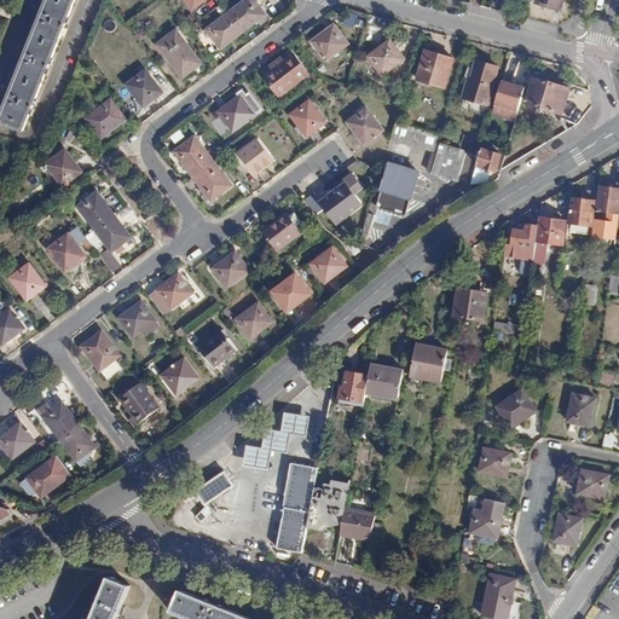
[(74,0),(40,0),(0,100),(0,122),(22,132),(74,0)]
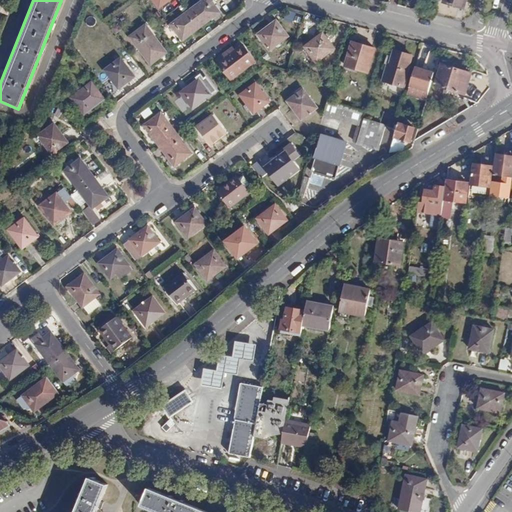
[(211,0),(204,0),(190,11),(202,26),(221,12),(211,0)]
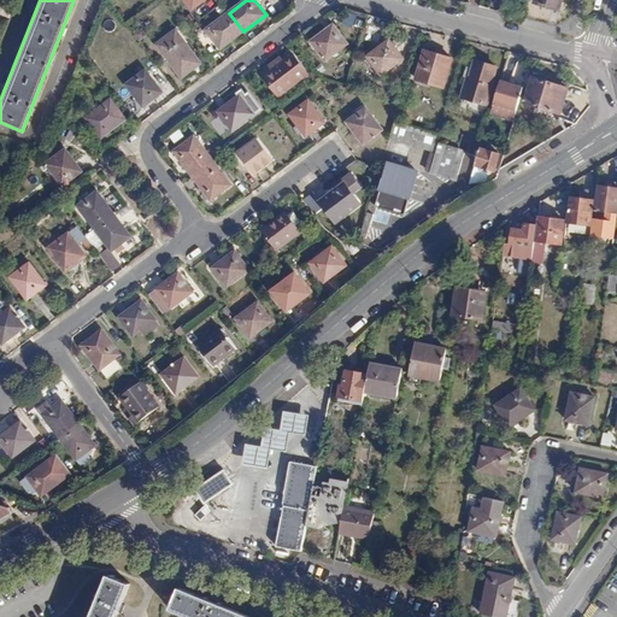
[(560,0),(526,0),(558,11),(560,0)]
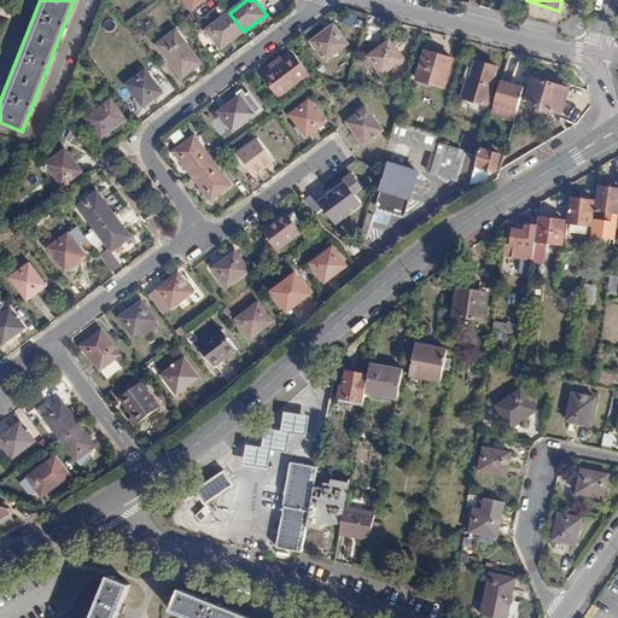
[(221,50),(244,31),(229,13),(207,30),(221,50)]
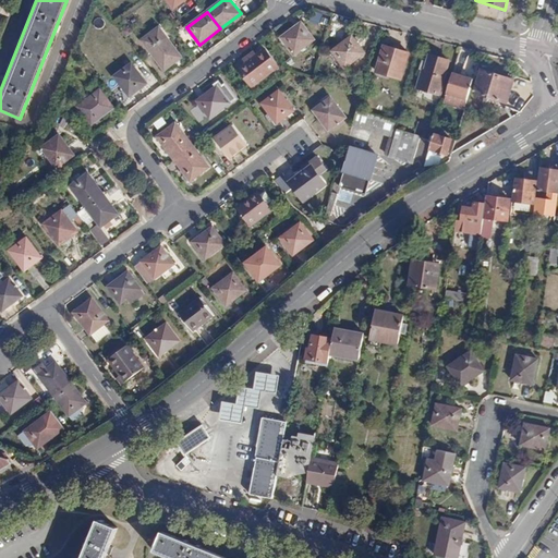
[(302,23),(281,37),(294,55),(315,39),(302,23)]
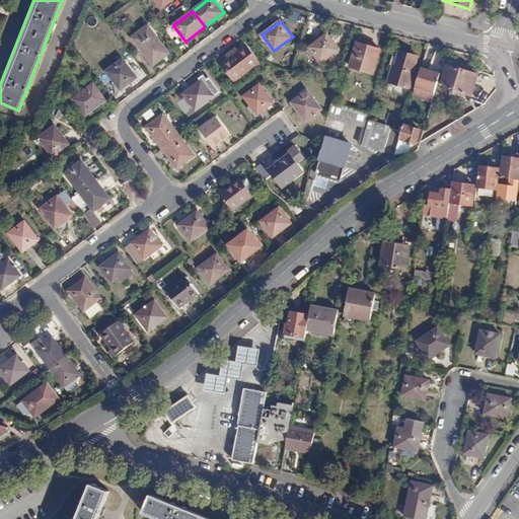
[(154,33),(138,46),(152,66),(168,54),(154,33)]
